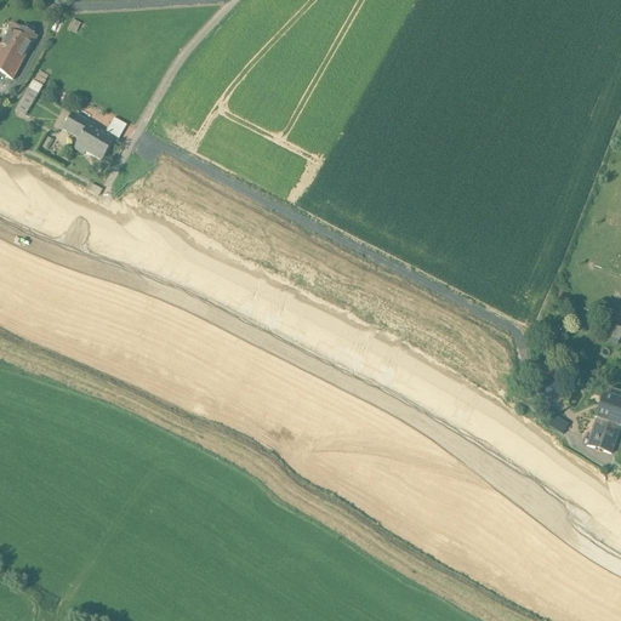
[(73,20),(69,28),(77,32),(80,23),(73,20)]
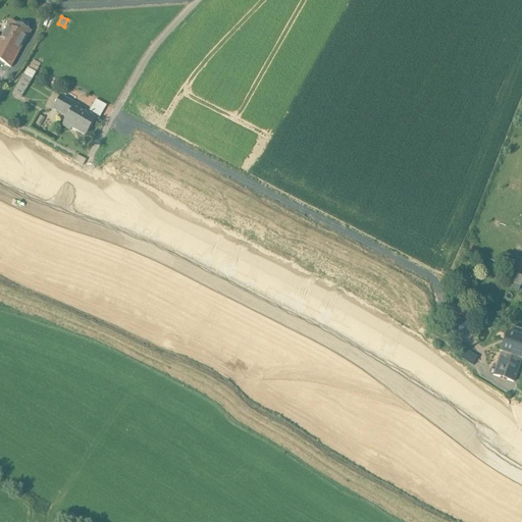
[(28,67),(12,93),(21,98),(37,72),(28,67)]
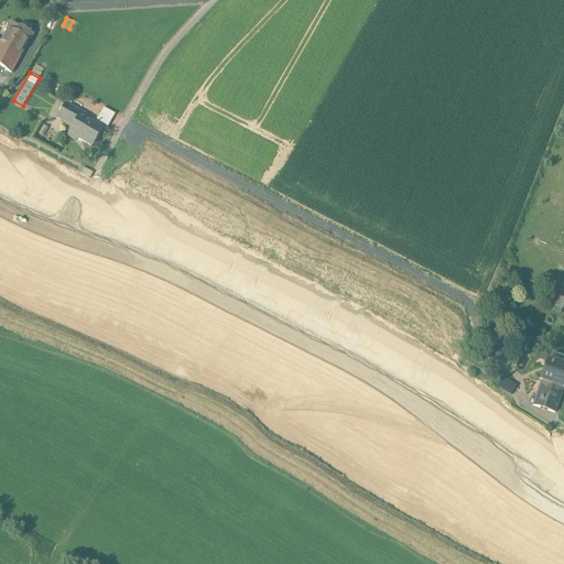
[(96,120),(115,130),(122,116),(104,107),(96,120)]
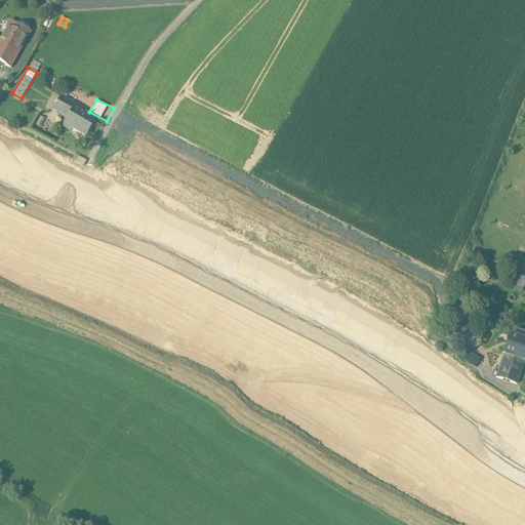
[(58,101),(53,110),(63,115),(68,107),(58,101)]
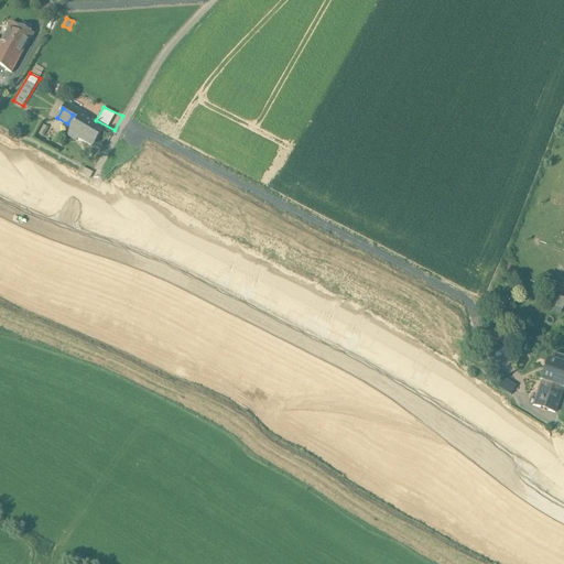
[(94,152),(106,129),(79,114),(66,137),(94,152)]
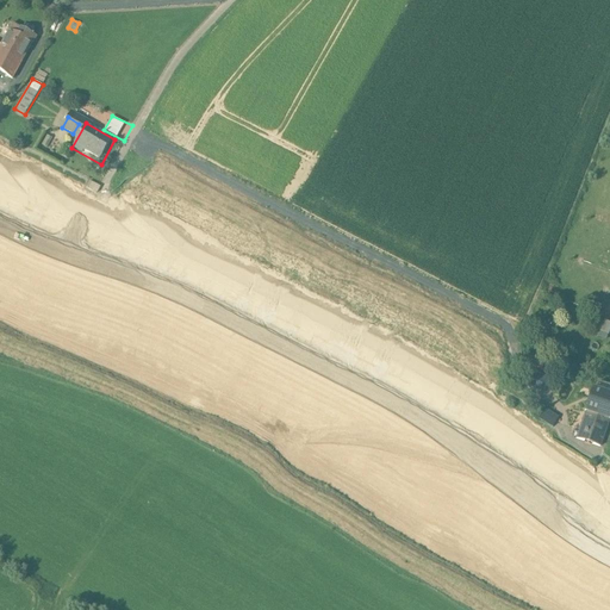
[(608,338),(609,328),(609,321),(601,318),(596,335),(608,338)]
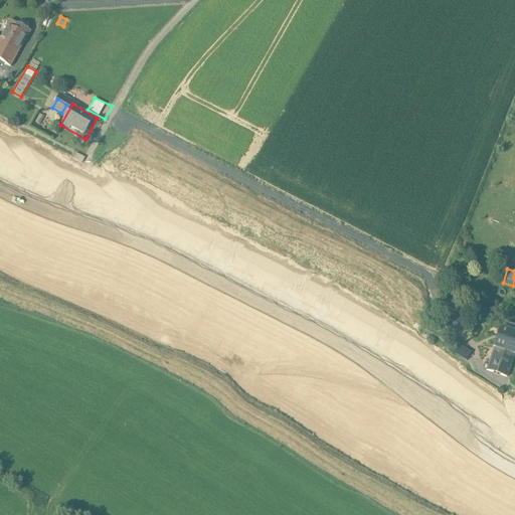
[(459,328),(461,317),(450,315),(448,326),(459,328)]
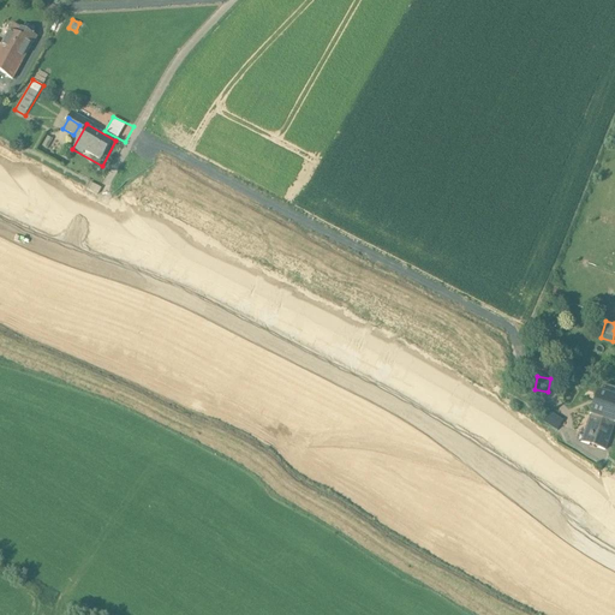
[(591,413),(614,422),(614,421),(614,399),(593,392),(586,412),(591,413)]
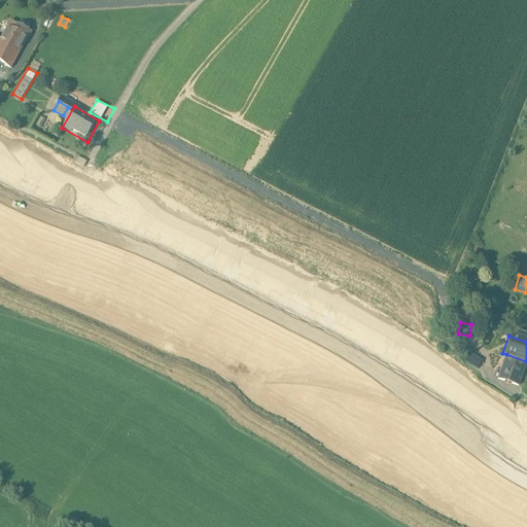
[(471,354),(467,362),(478,369),(482,360),(471,354)]
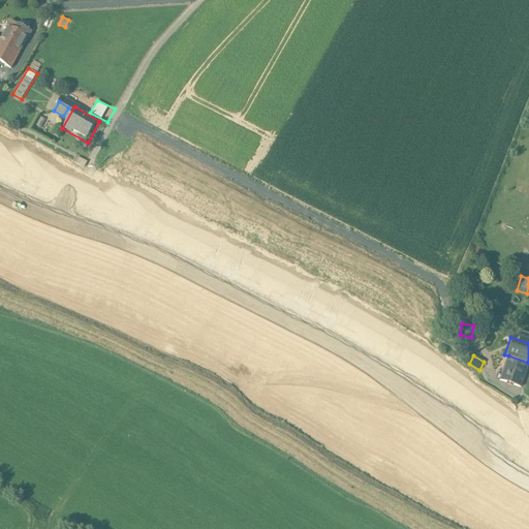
[(520,386),(528,363),(508,355),(500,379),(520,386)]
